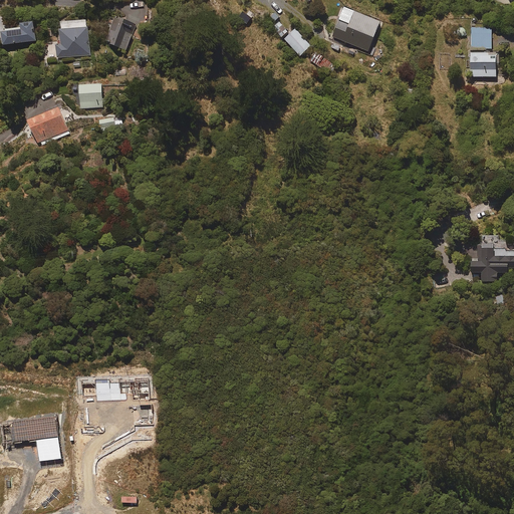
[(381,23),(355,12),(350,25),(339,20),(332,37),(369,52),(381,23)]
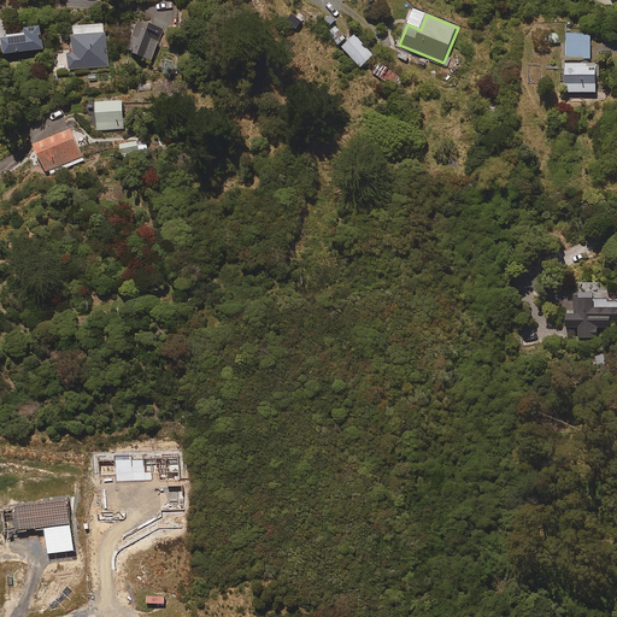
[(163,34),(134,22),(128,37),(133,39),(127,52),(151,63),(163,34)]
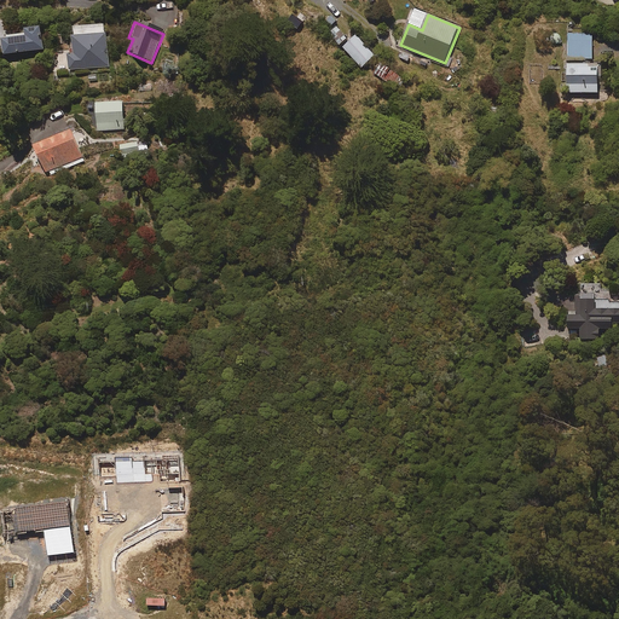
[(71,28),(73,51),(67,51),(68,57),(59,58),(61,71),(109,68),(106,35),(98,36),(97,27),(71,28)]
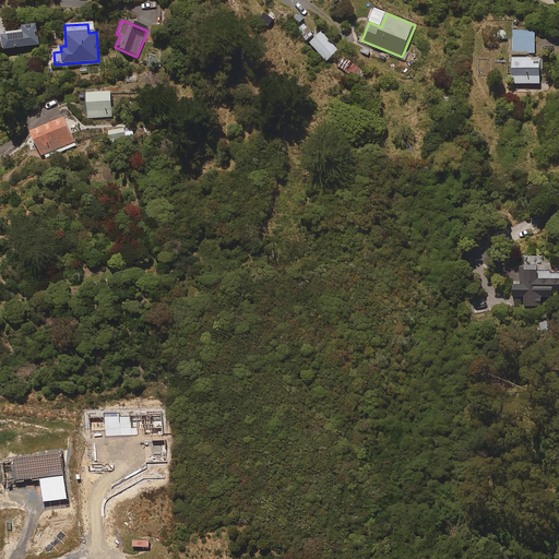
[(313,35),(305,24),(298,30),(307,40),(313,35)]
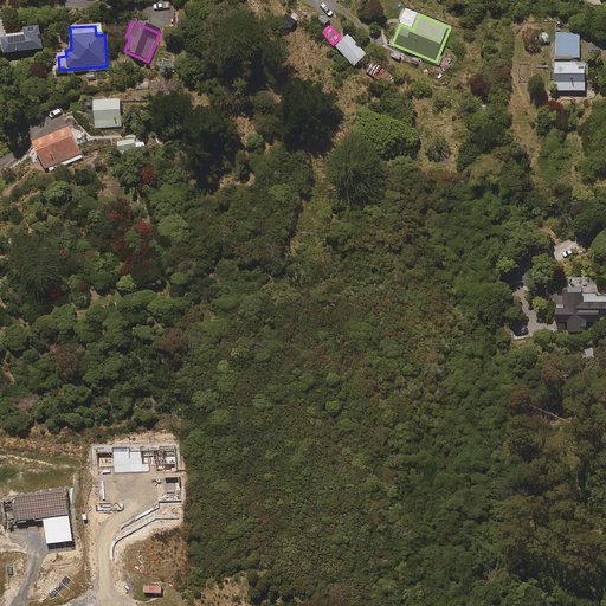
[(43,50),(39,28),(25,30),(26,33),(1,37),(4,55),(43,50)]
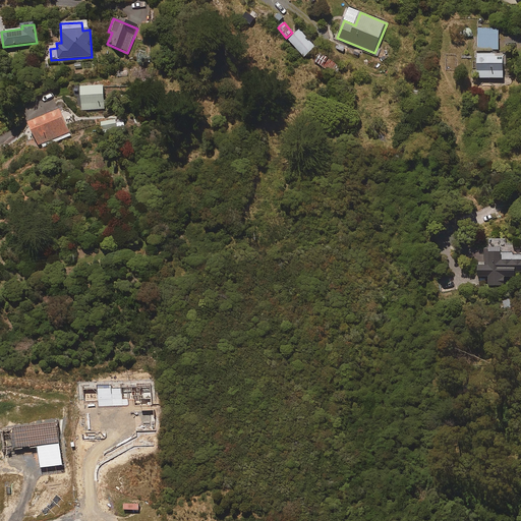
[(499,51),(499,29),(478,29),(478,51),(499,51)]
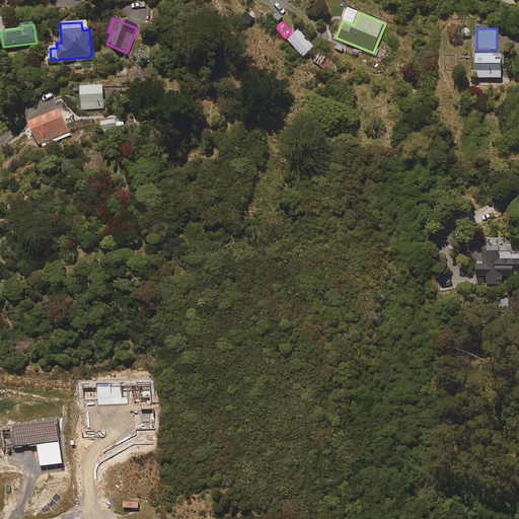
[(314,48),(299,29),(288,40),(303,57),(314,48)]
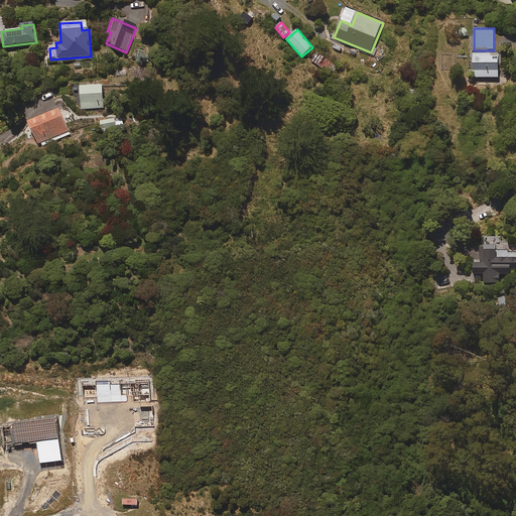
[(316,52),(310,60),(332,76),(338,68),(316,52)]
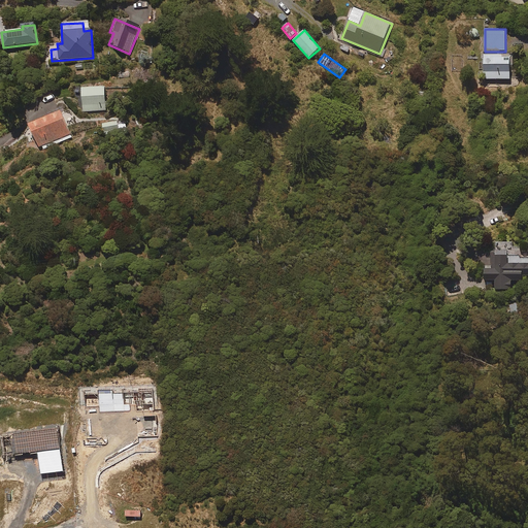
[(510,56),(484,56),(484,79),(509,79),(510,68),(510,56)]
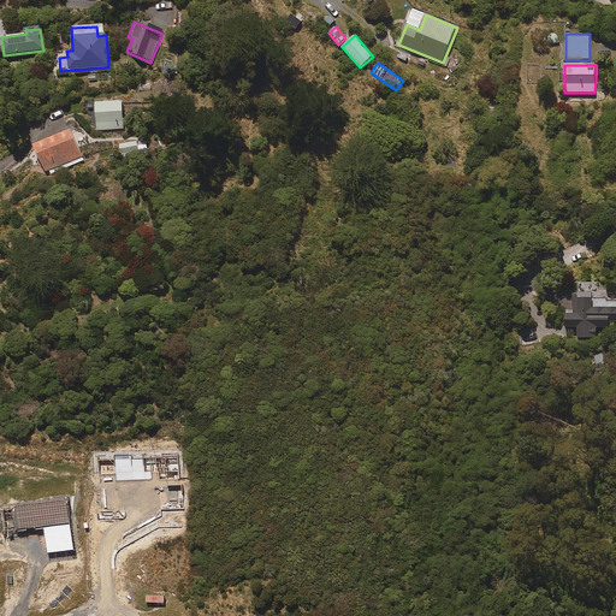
[(123,129),(122,102),(95,104),(98,130),(123,129)]
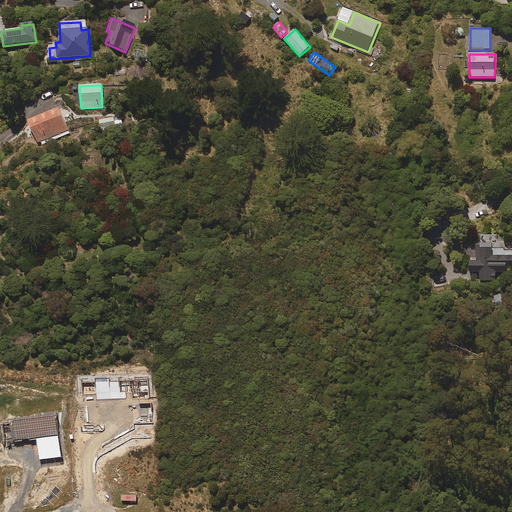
[(70,133),(60,109),(29,122),(39,146),(70,133)]
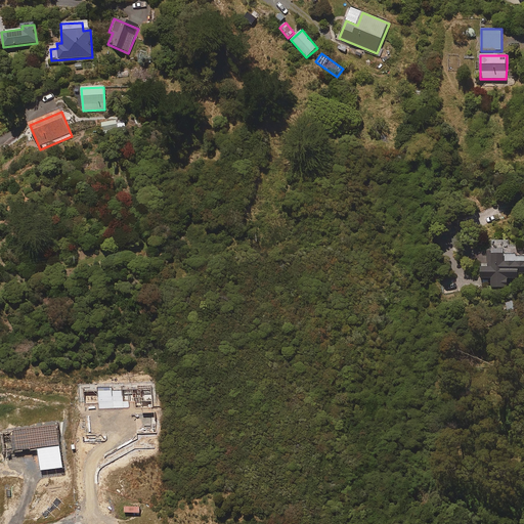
[(117,121),(102,123),(104,134),(119,131),(117,121)]
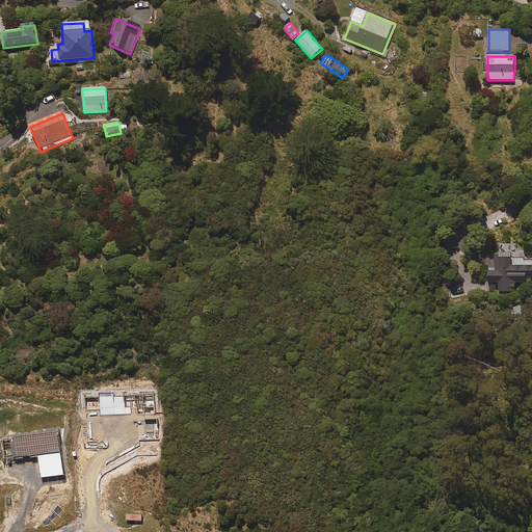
[(531,250),(525,251),(525,249),(519,249),(517,245),(501,245),(501,255),(495,255),(495,268),(488,268),(488,285),(497,285),(497,287),(499,287),(499,291),(515,291),(515,283),(527,283),(527,278),(531,277),(531,250)]
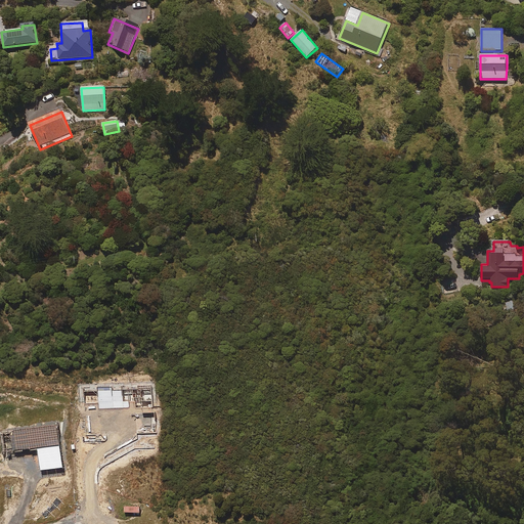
[(515,310),(514,302),(507,303),(508,311),(515,310)]
